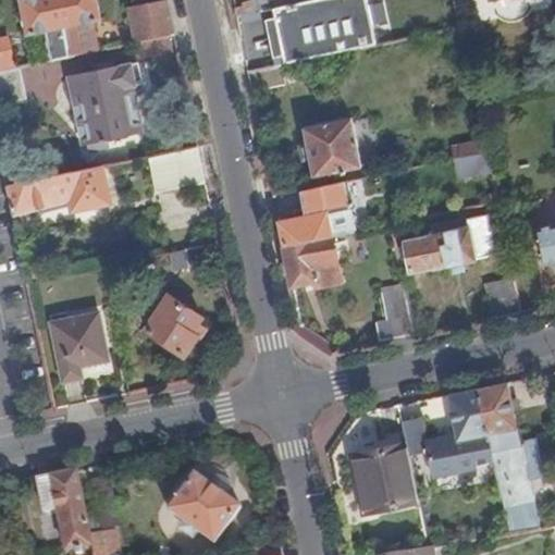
[(70,57),(58,0),(20,0),(27,34),(52,28),(53,35),(48,36),(49,42),(15,49),(12,38),(0,41),(0,72),(19,68),(70,57)]
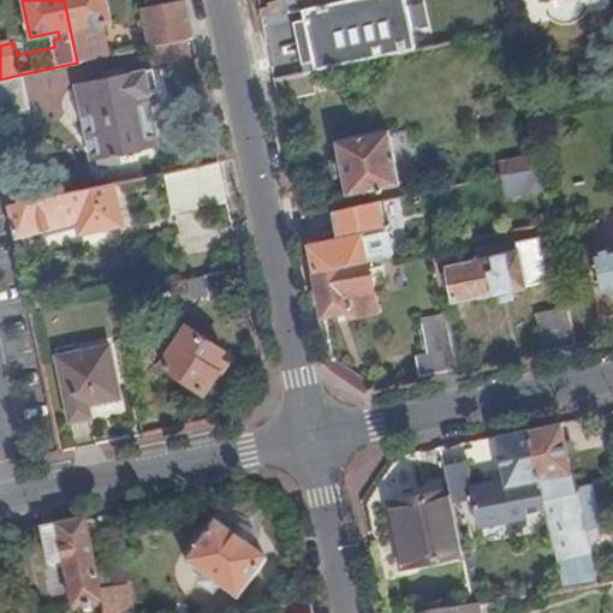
[(64,0),(77,63),(97,59),(90,25),(111,19),(106,0),(64,0)]
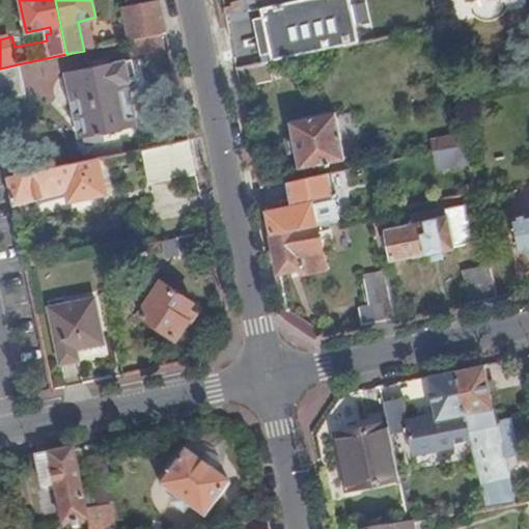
[(231,5),(223,7),(225,16),(259,8),(297,0),(239,0),(230,2),(231,5)]
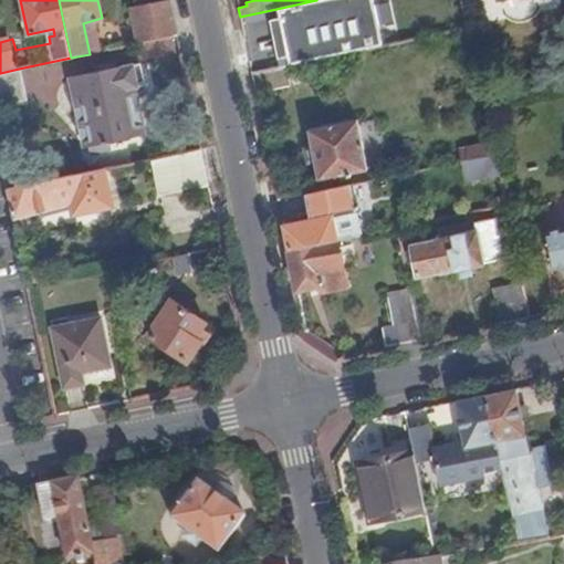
[(380,47),(369,0),(316,0),(277,9),(279,23),(293,20),(300,52),(286,55),(289,65),(380,47)]
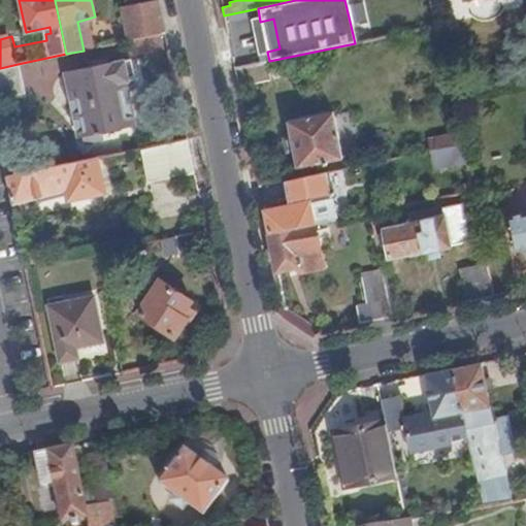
[(434,14),(431,0),(418,0),(422,18),(434,14)]
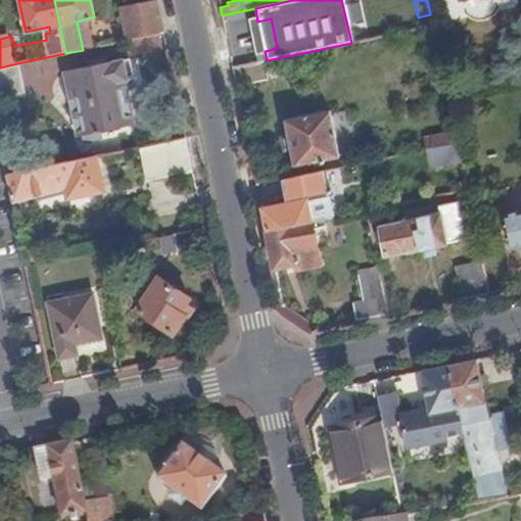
[(103,28),(107,45),(162,33),(156,1),(148,2),(125,7),(121,8),(124,22),(103,28)]
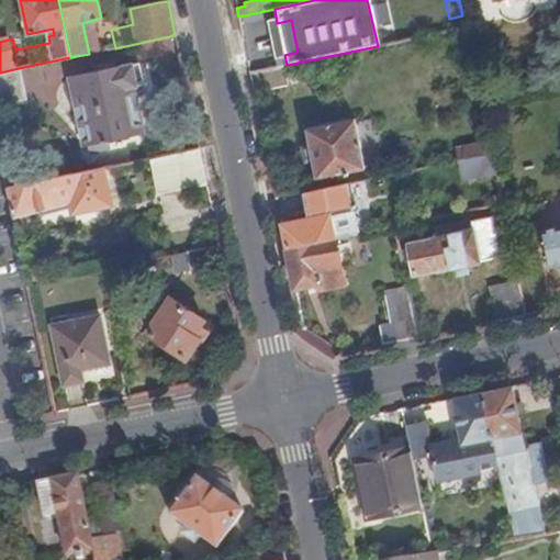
[(88,145),(109,141),(138,134),(129,89),(135,87),(131,66),(73,78),(88,145)]
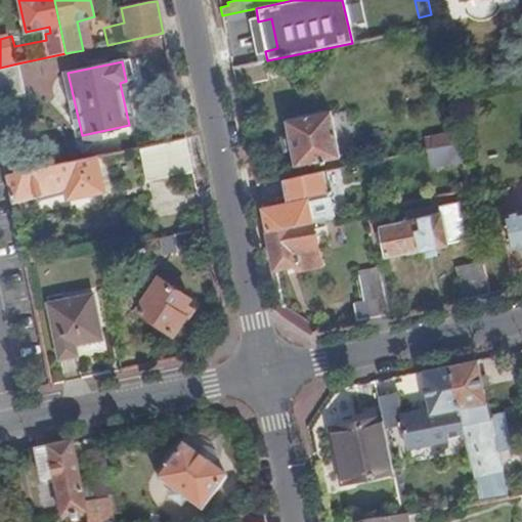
[(265,61),(232,69),(236,86),(268,79),(265,61)]
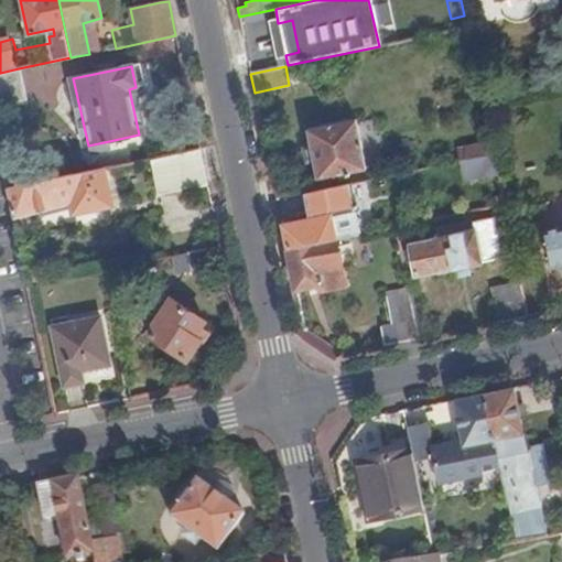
[(19,68),(0,73),(0,106),(26,100),(19,68)]
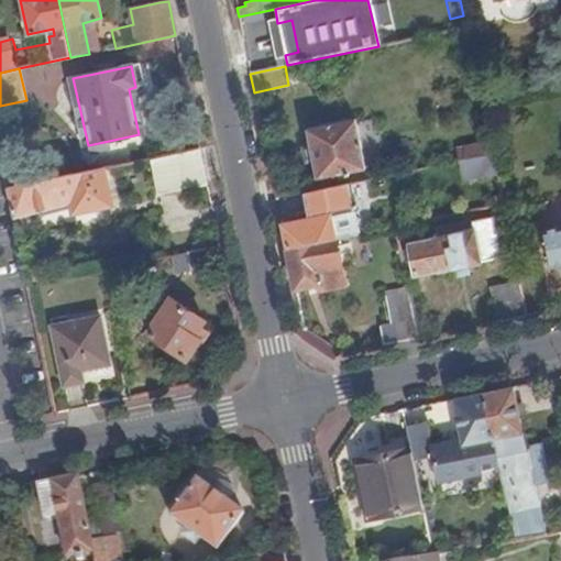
[(354,119),(306,129),(316,178),(364,168),(354,119)]
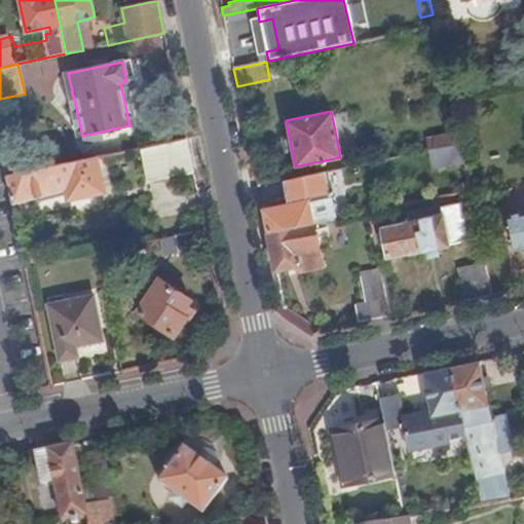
[(104,142),(102,132),(82,136),(84,146),(104,142)]
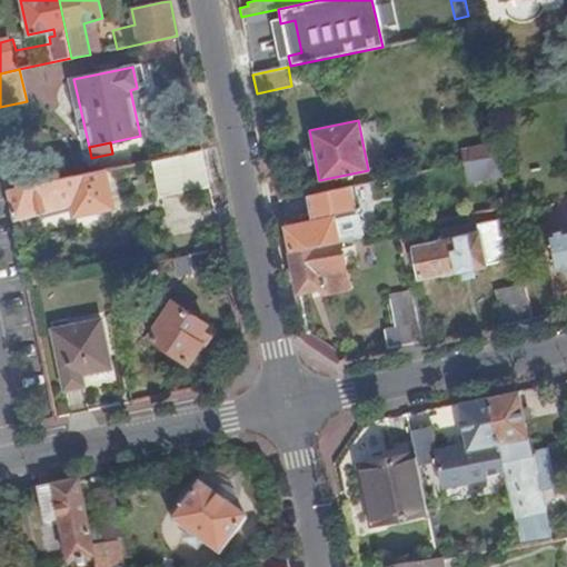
[(497,153),(495,142),(461,150),(463,160),(497,153)]
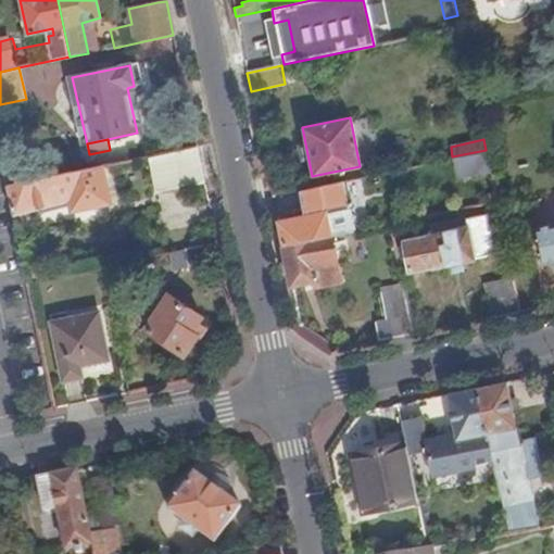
[(204,184),(197,146),(149,155),(158,193),(204,184)]
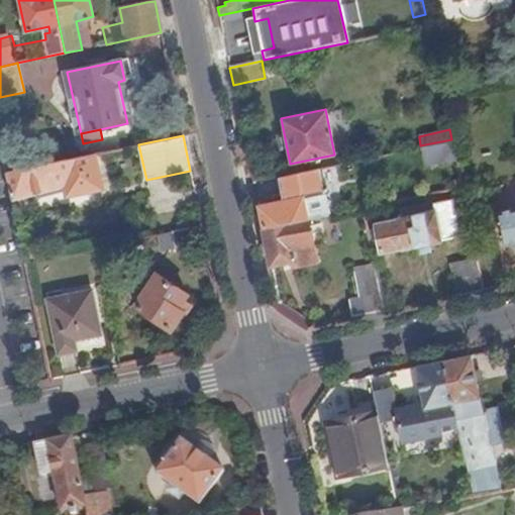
[(451,139),(420,145),(424,165),(455,159),(451,139)]
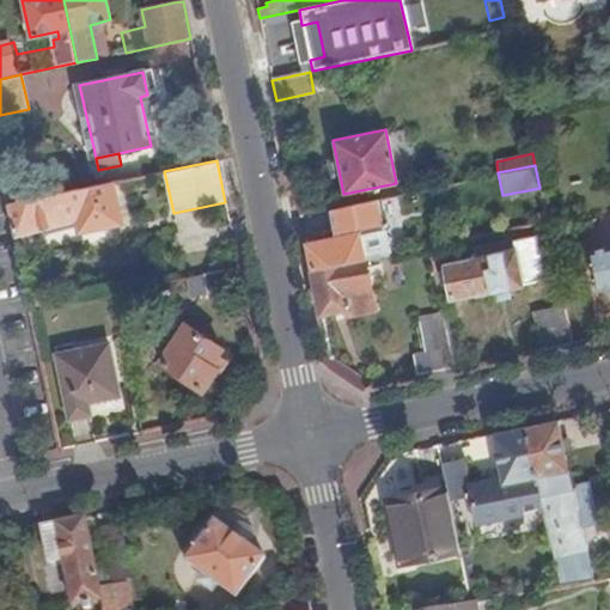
[(113,183),(8,206),(14,236),(77,223),(79,233),(121,224),(113,183)]
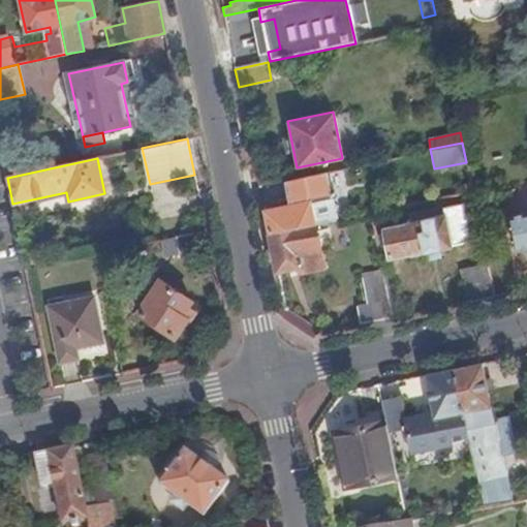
[(331,197),(326,172),(285,181),(288,197),(283,199),(284,206),(265,210),(269,233),(314,223),(310,202),(331,197)]
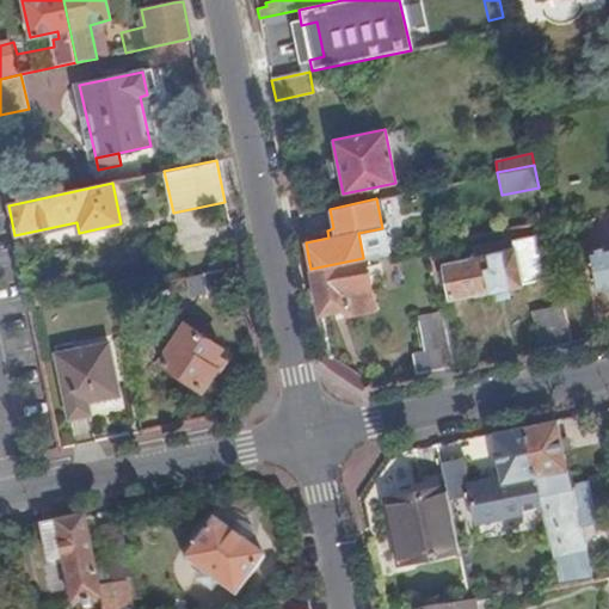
[(444,268),(434,270),(440,297),(451,295),(453,295),(474,291),(475,295),(523,285),(523,283),(542,278),(534,235),(481,246),(483,253),(475,254),(473,250),(467,251),(468,257),(468,260),(444,266),(444,268)]
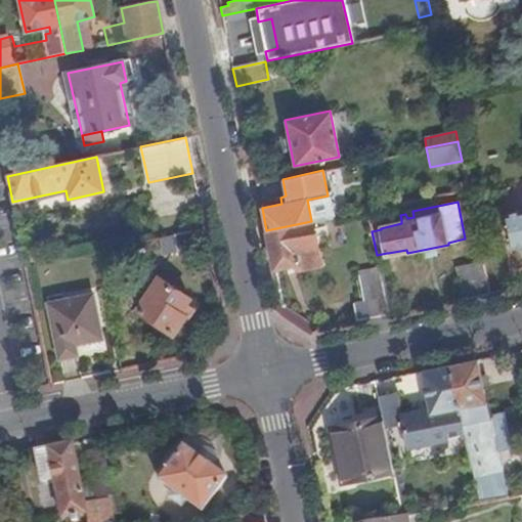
[(480,202),(471,204),(475,219),(483,217),(480,202)]
